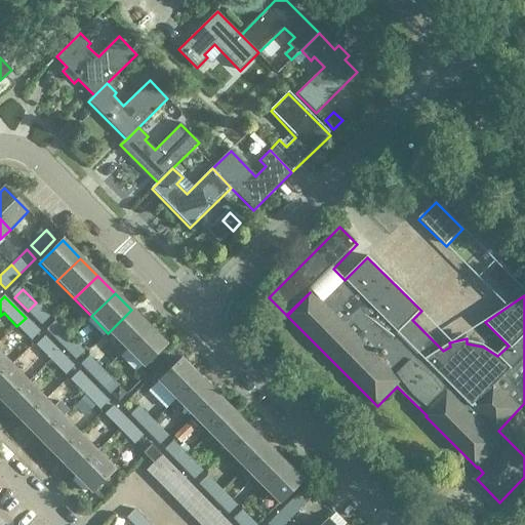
[(36,303),(28,311),(41,325),(50,317),(36,303)]
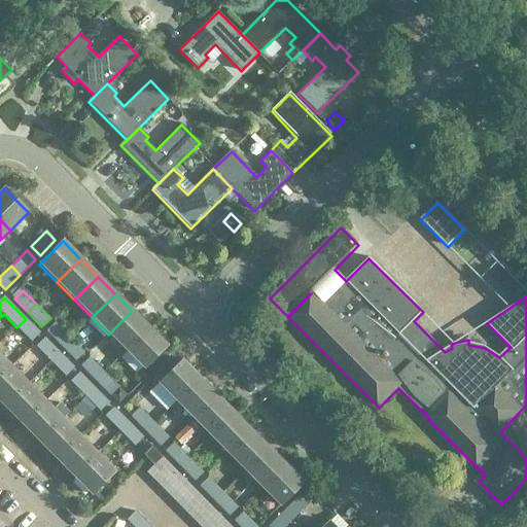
[(149,328),(132,311),(108,335),(126,352),(149,328)]
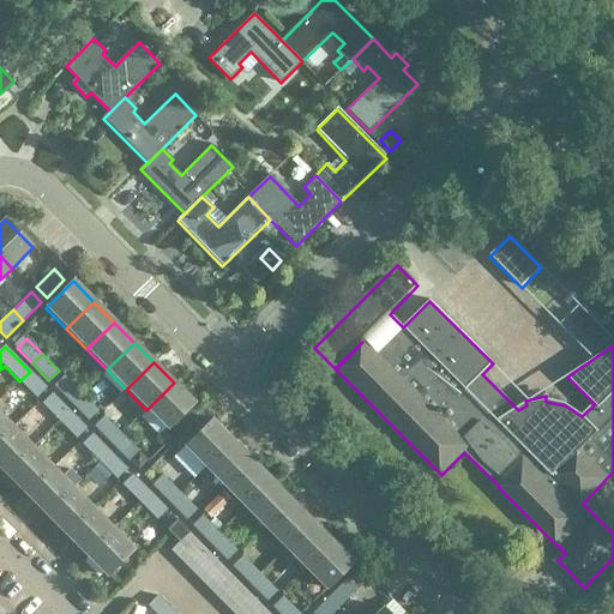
[(46,387),(30,372),(19,381),(36,398),(46,387)]
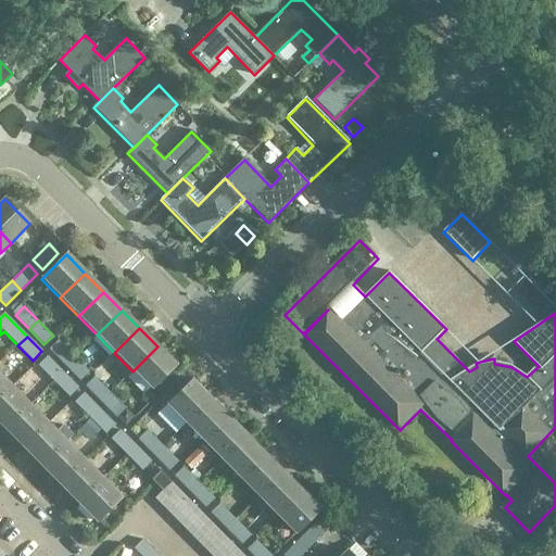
[(65,366),(74,356),(58,341),(49,350),(65,366)]
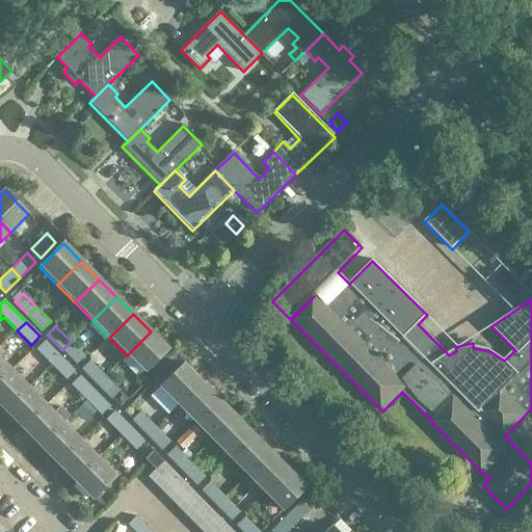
[(151,331),(127,355),(144,374),(168,350),(151,331)]
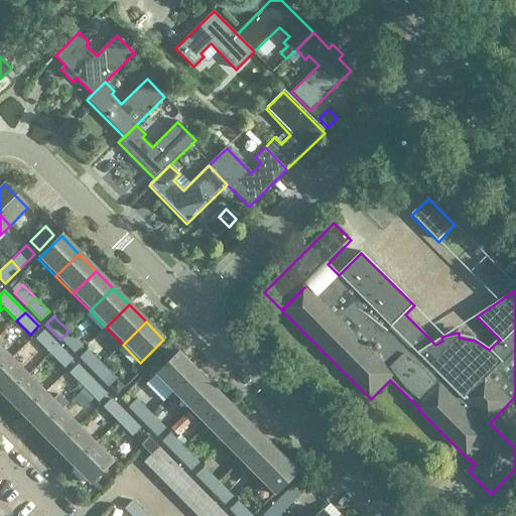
[(83,345),(69,331),(60,340),(75,354),(83,345)]
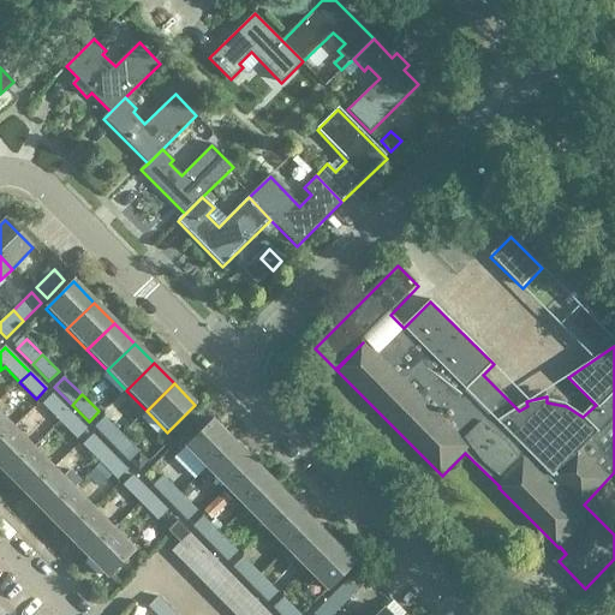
[(60,423),(71,413),(53,395),(42,405),(60,423)]
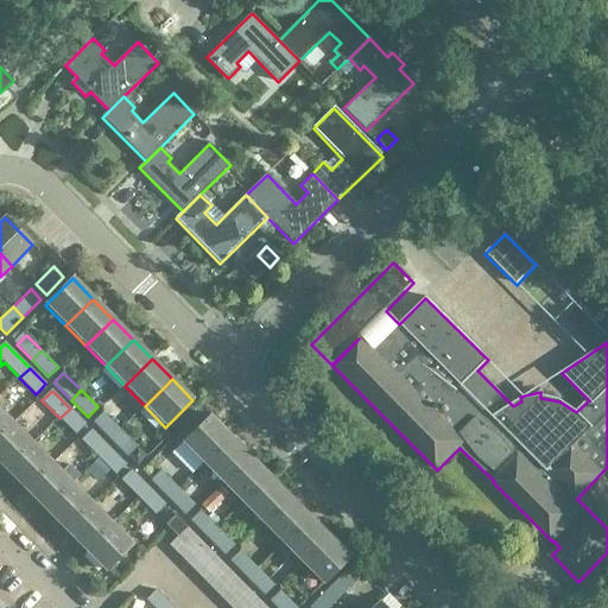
[(86,424),(70,409),(59,418),(76,435),(86,424)]
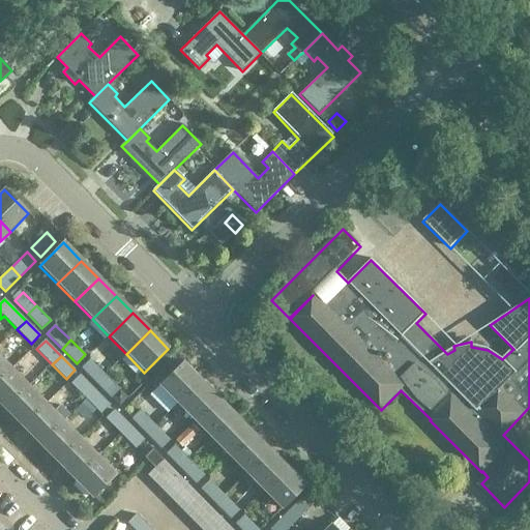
[(0,381),(11,371),(0,358),(0,381)]
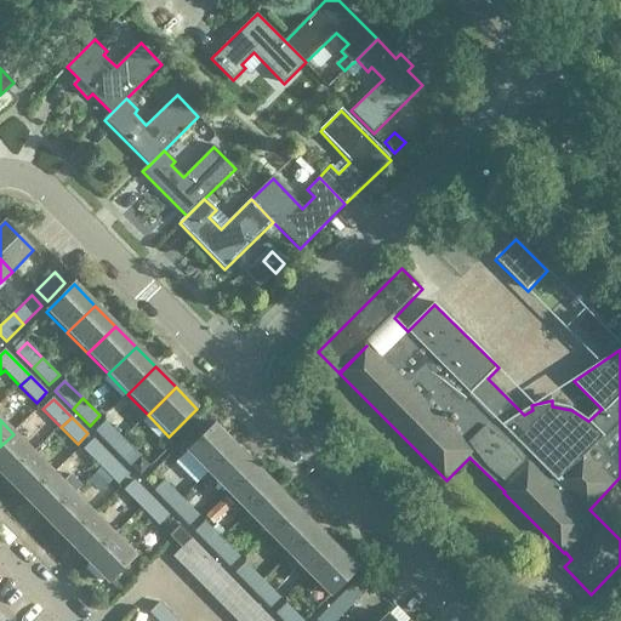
[(114,450),(124,440),(106,421),(96,432),(114,450)]
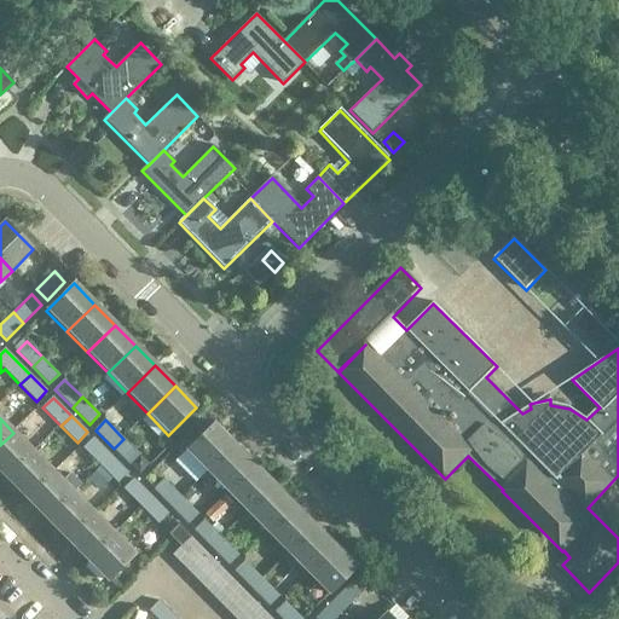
[(206,474),(235,446),(214,424),(185,452),(206,474)]
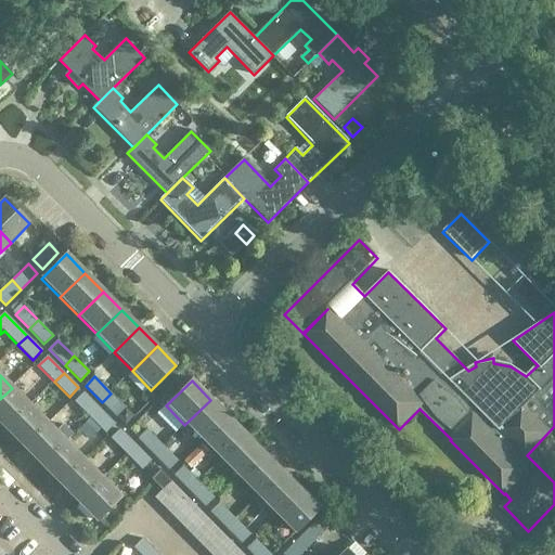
[(29,407),(12,388),(0,399),(0,425),(5,430),(29,407)]
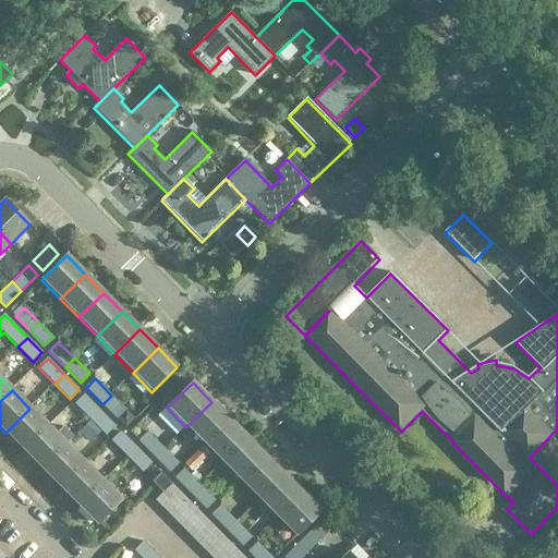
[(91,421),(99,411),(84,396),(74,404),(91,421)]
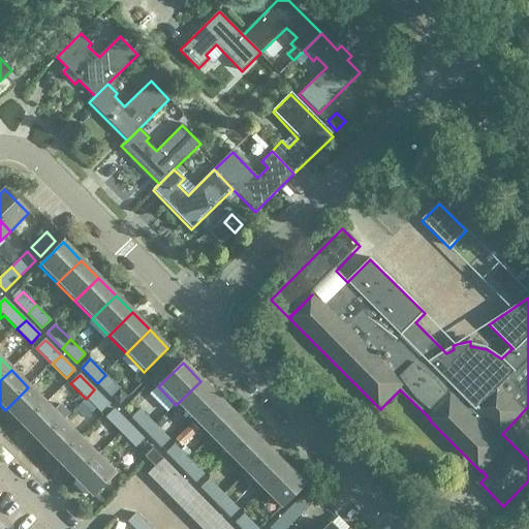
[(105,375),(97,383),(112,397),(120,389),(115,383),(105,375)]
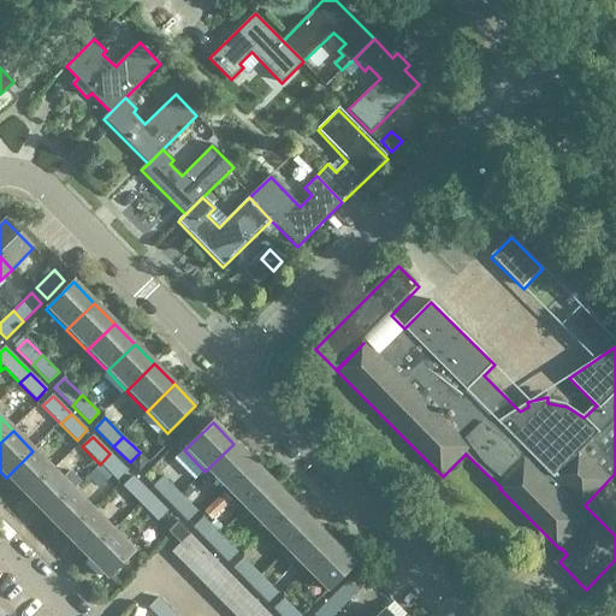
[(234,444),(205,472),(225,491),(253,463),(234,444)]
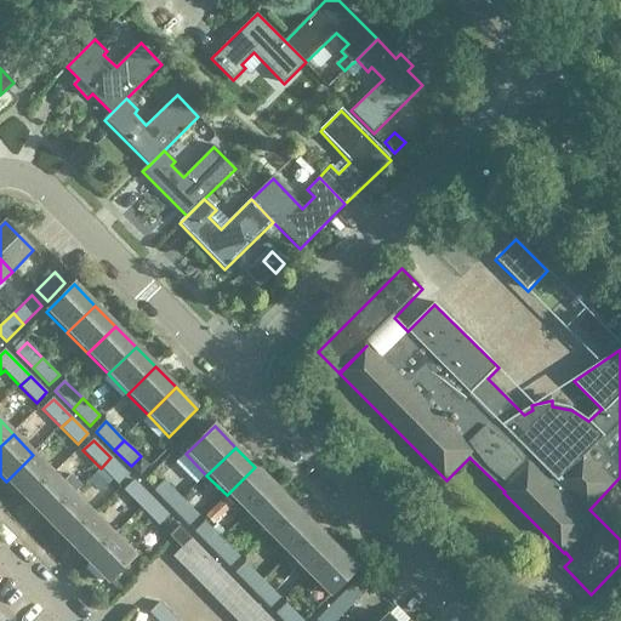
[(53,476),(33,455),(6,482),(27,502),(53,476)]
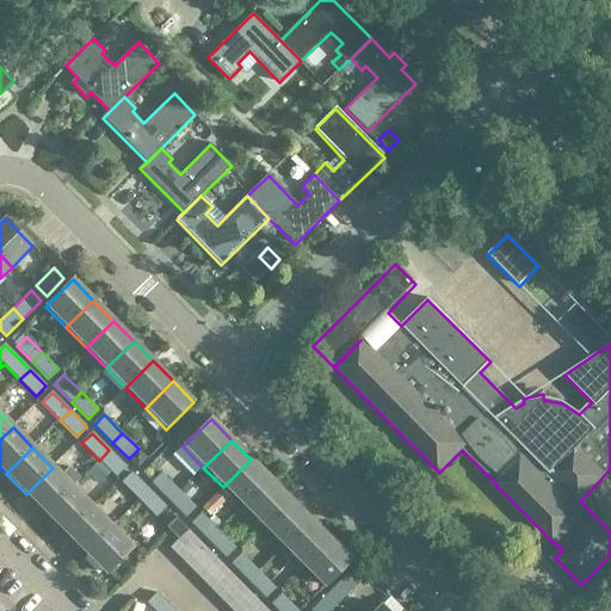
[(109,450),(99,461),(116,477),(127,467),(109,450)]
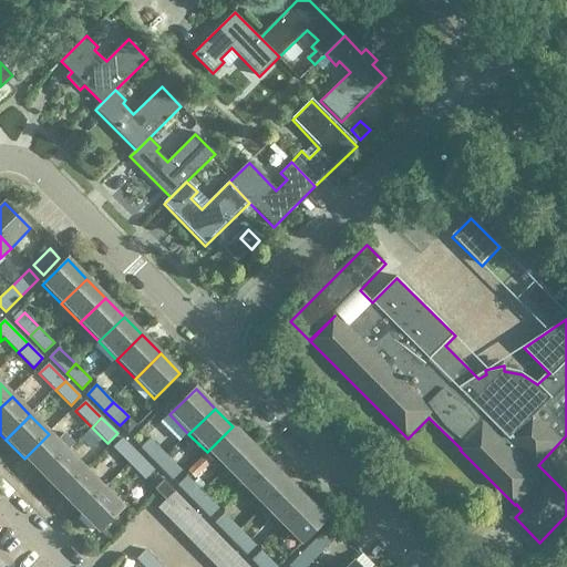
[(233,426),(207,452),(226,471),(251,445),(233,426)]
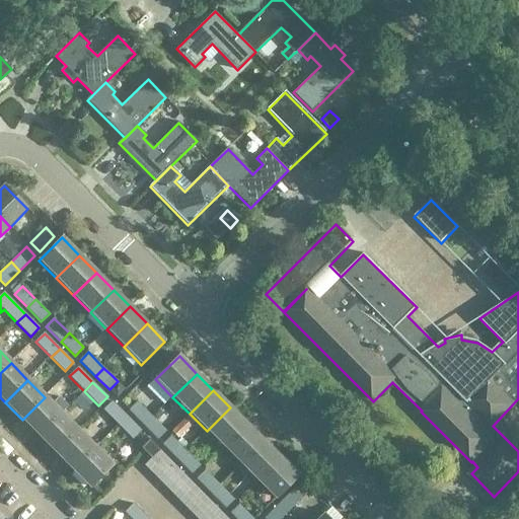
[(45,397),(22,420),(39,437),(62,415),(61,414),(69,405),(59,396),(52,403),(45,397)]
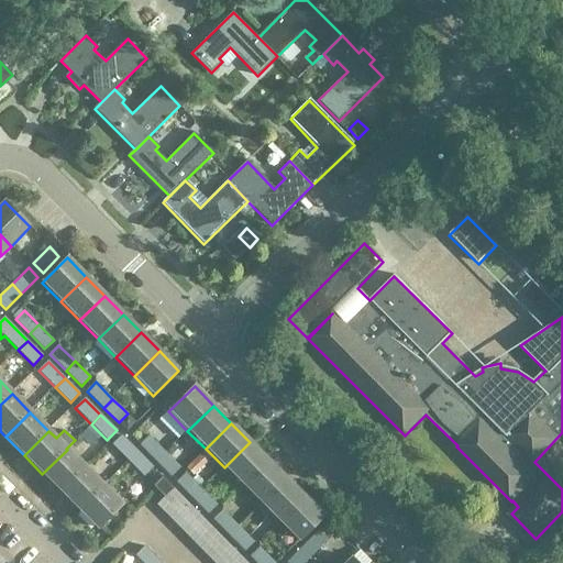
[(129,462),(139,452),(121,435),(112,444),(129,462)]
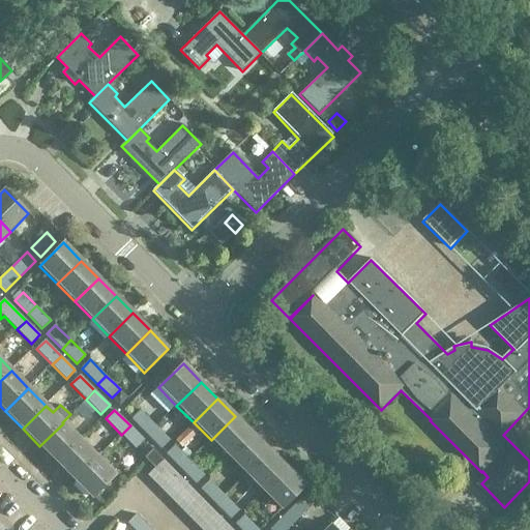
[(147,435),(156,427),(140,410),(131,419),(147,435)]
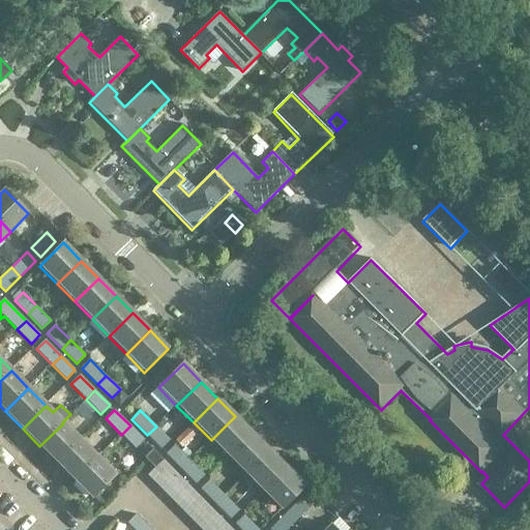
[(253,434),(235,416),(211,440),(228,458),(253,434)]
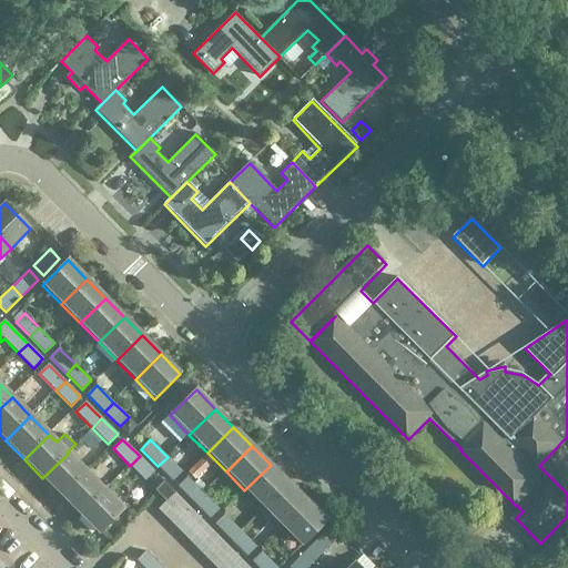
[(68,454),(42,478),(61,497),(87,473),(68,454)]
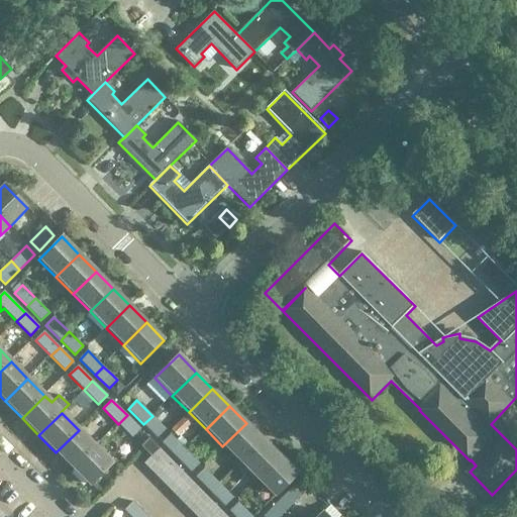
[(140,429),(127,415),(118,424),(132,438),(140,429)]
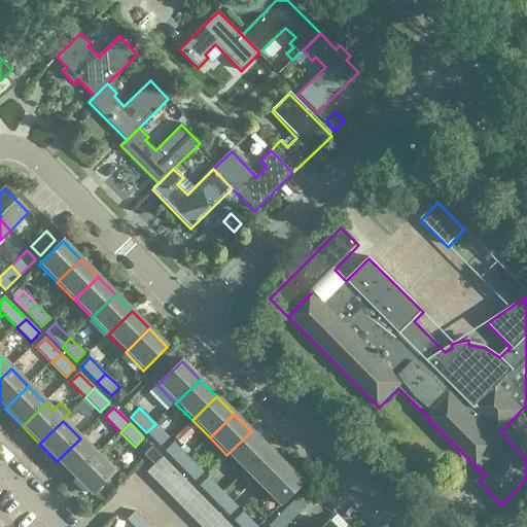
[(169,437),(155,424),(146,432),(161,446),(169,437)]
